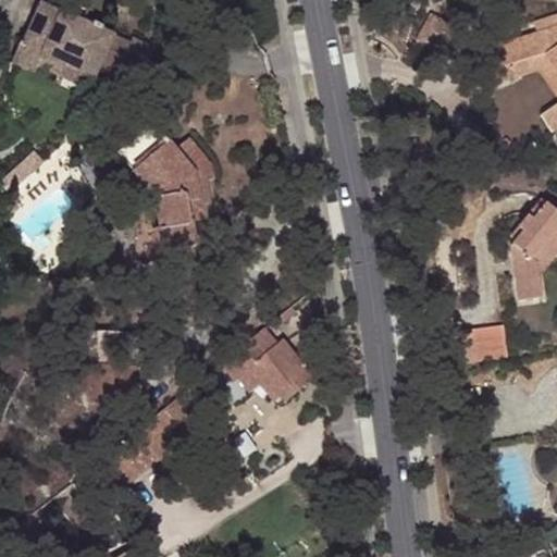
[(72,0),(67,0),(64,10),(85,19),(89,8),(72,0)]
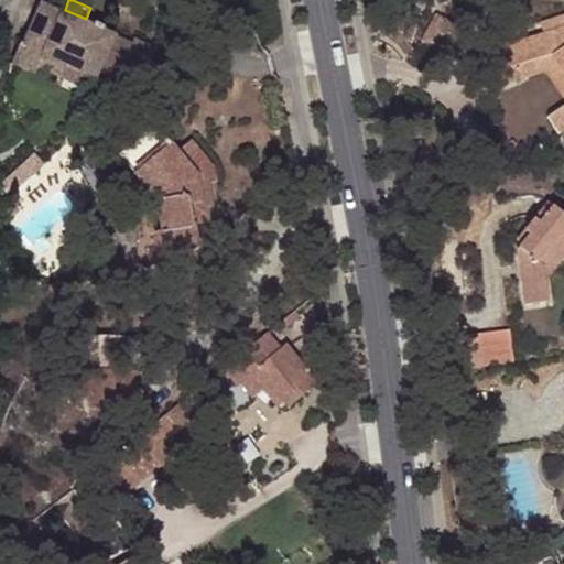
[(25,43),(46,53),(44,56),(66,66),(68,62),(98,75),(101,69),(105,71),(118,33),(106,28),(108,24),(98,21),(97,23),(86,19),(65,10),(44,1),(25,43)]
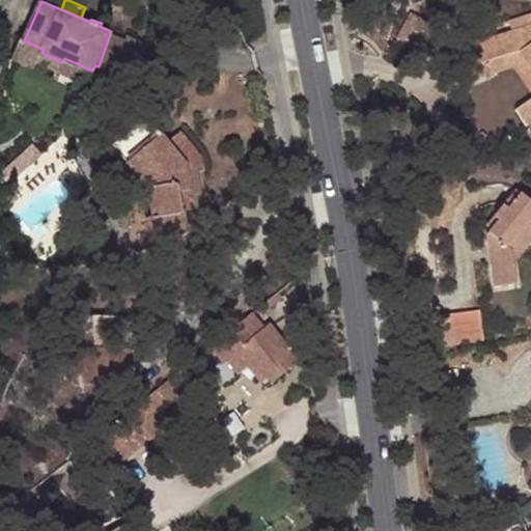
[(530,14),(509,22),(512,31),(530,24),(530,14)]
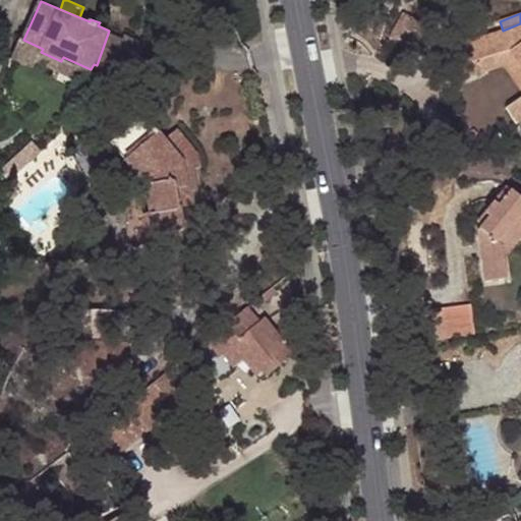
[(520,23),(503,31),(469,42),(475,60),(510,50),(520,65),(520,97),(506,108),(517,124),(520,121),(520,23)]
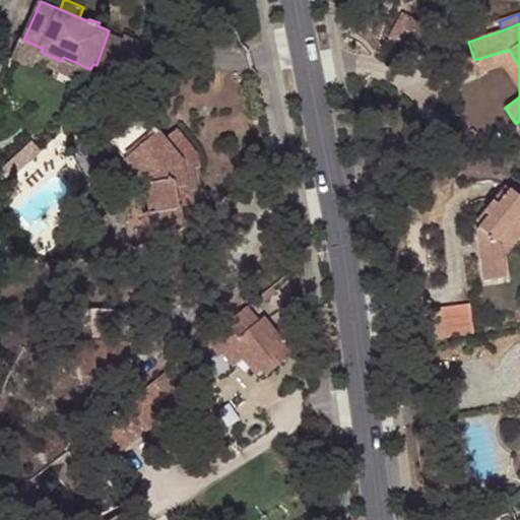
[(96,65),(128,79),(144,43),(115,29),(113,33),(109,30),(96,65)]
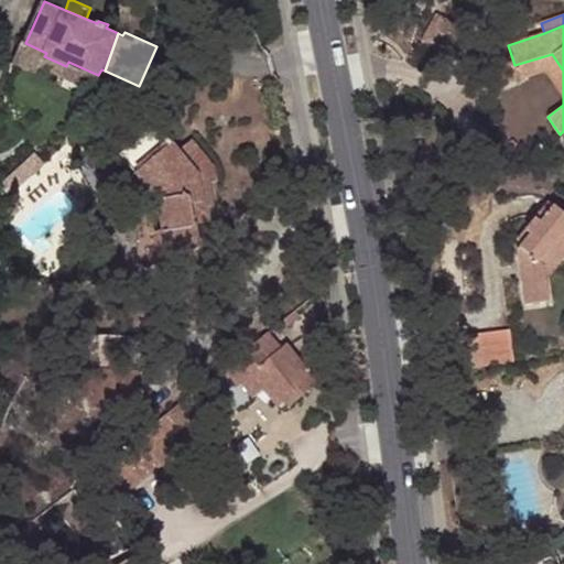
[(40,65),(44,56),(46,53),(25,43),(22,42),(12,64),(35,75),(40,65)]
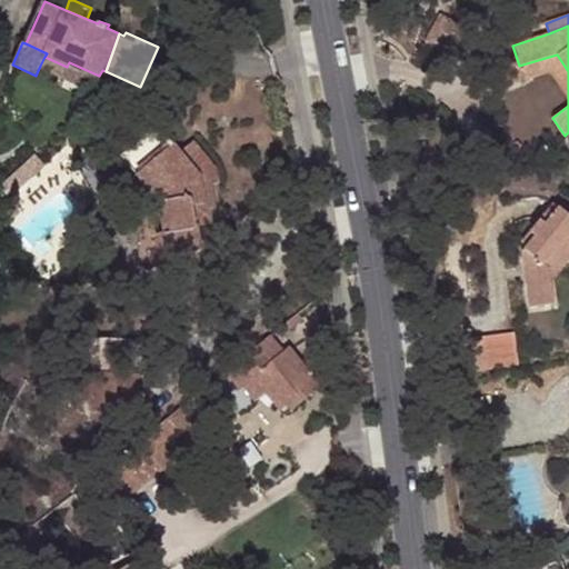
[(568,71),(557,55),(519,66),(522,78),(550,70),(568,96),(568,71)]
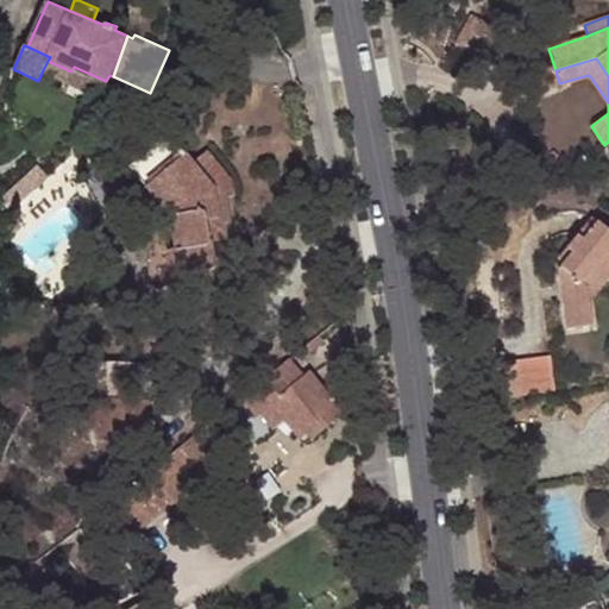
[(71,71),(48,61),(43,70),(100,95),(106,81),(74,67),(71,71)]
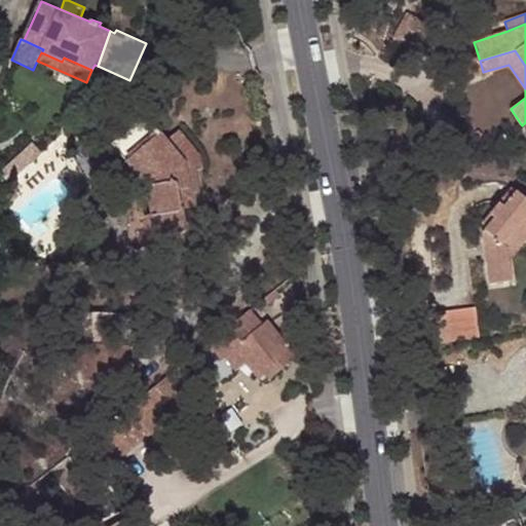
[(191,205),(188,189),(195,188),(192,170),(200,167),(197,152),(178,129),(165,140),(144,115),(111,143),(124,161),(123,161),(143,185),(148,215),(147,215),(150,237),(183,231),(180,209),(191,205)]
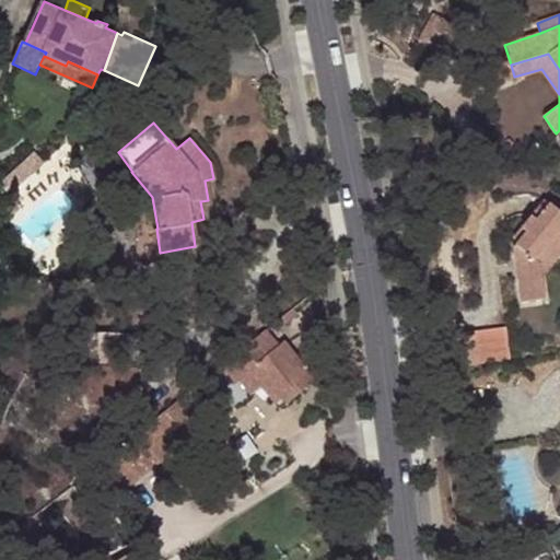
[(147,230),(156,229),(158,229),(152,197),(131,172),(126,177),(142,198),(147,230)]
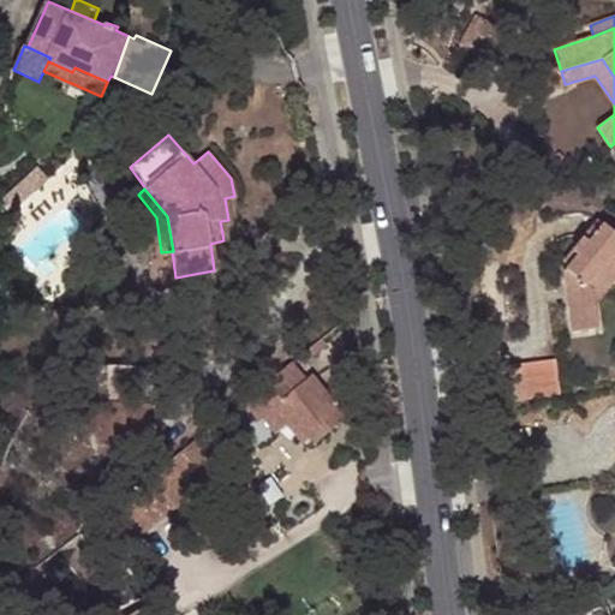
[(228,220),(220,221),(224,240),(232,239),(228,220)]
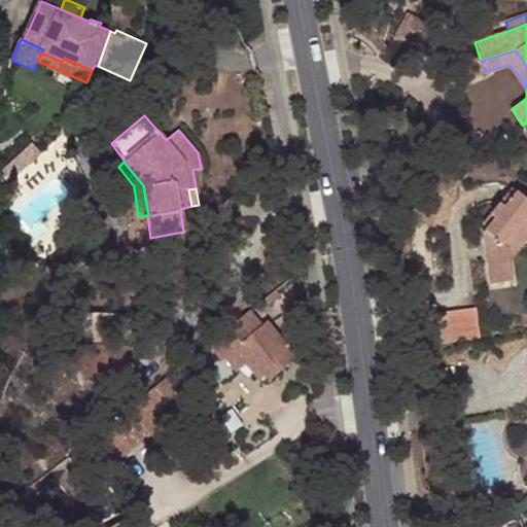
[(526,201),(513,188),(490,214),(494,219),(483,232),(491,284),(512,281),(508,264),(505,250),(526,223),(526,201)]
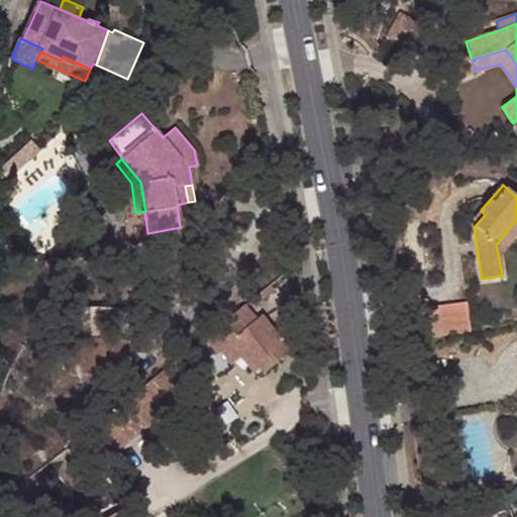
[(499,259),(516,237),(516,219),(496,245),(499,259)]
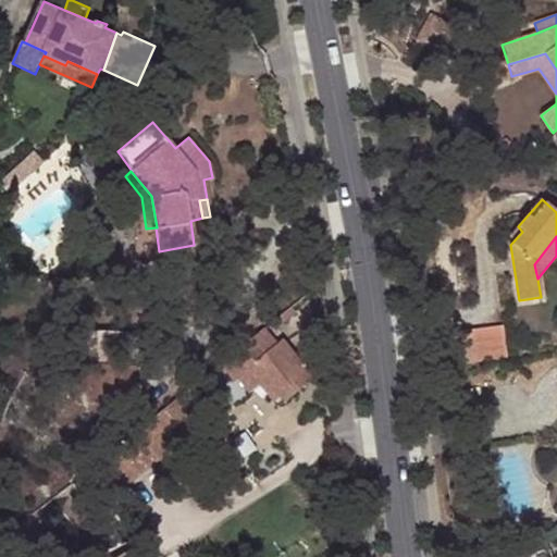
[(465,359),(509,355),(506,323),(461,326),(465,359)]
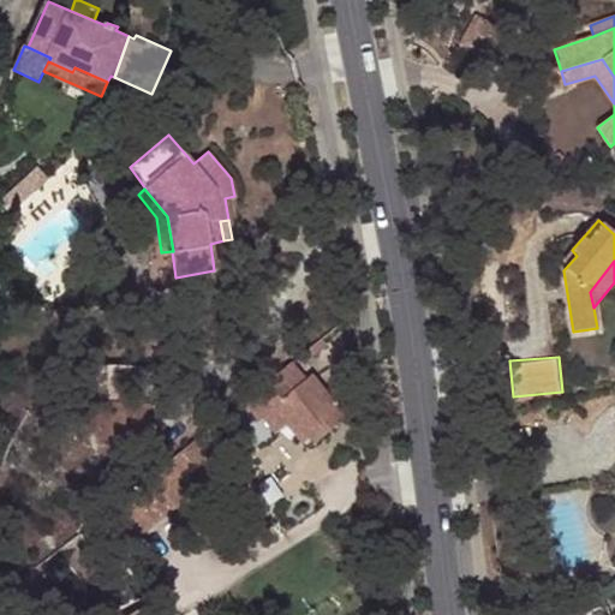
[(344,413),(350,408),(330,384),(324,389),(311,374),(305,378),(291,362),(242,401),(257,419),(263,415),(274,406),(286,421),(303,441),(311,434),(317,429),(322,435),(347,416),(344,413)]
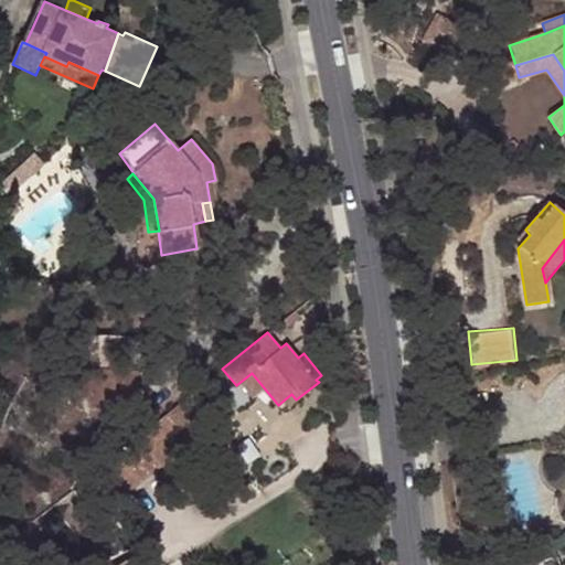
[(126,338),(93,337),(89,403),(130,405),(132,371),(126,370),(126,338)]
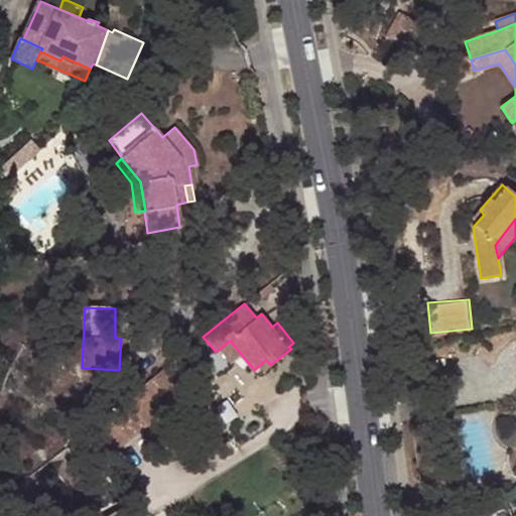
[(231,361),(240,353),(230,341),(221,348),(231,361)]
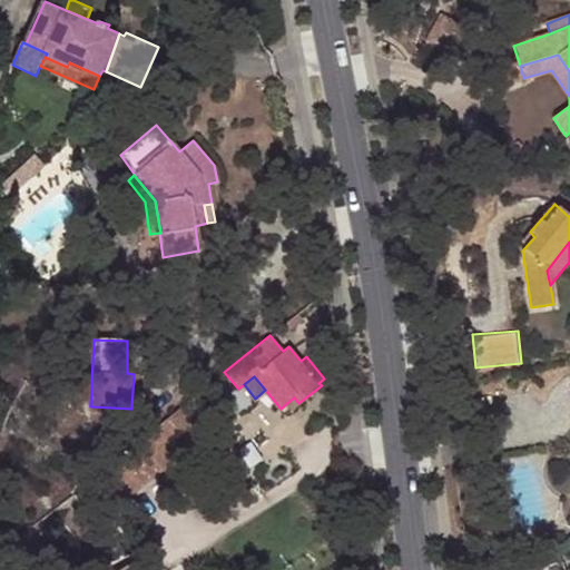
[(94,475),(92,477),(115,503),(200,433),(190,420),(196,415),(189,406),(195,402),(190,397),(138,441),(120,454),(94,475)]
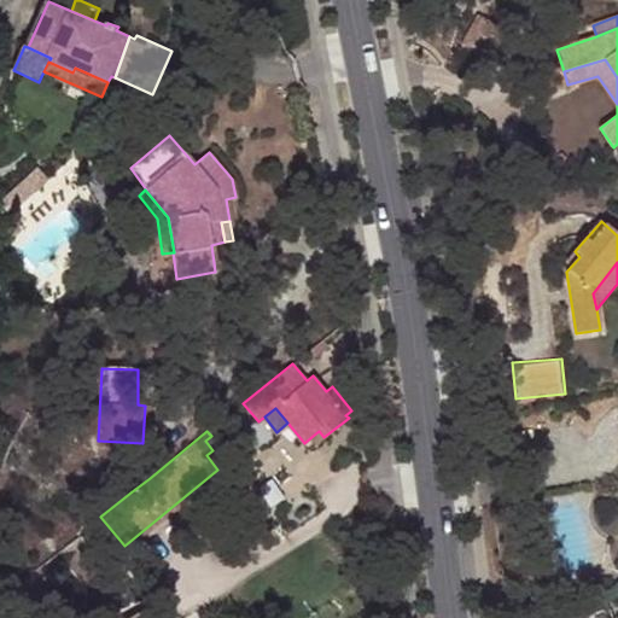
[(318,442),(324,437),(319,431),(313,436),(318,442)]
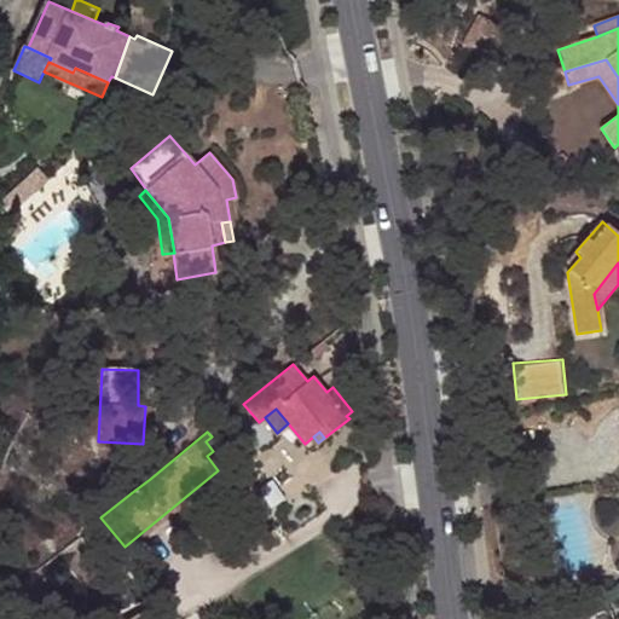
[(127,489),(98,513),(102,516),(131,493),(127,489)]
